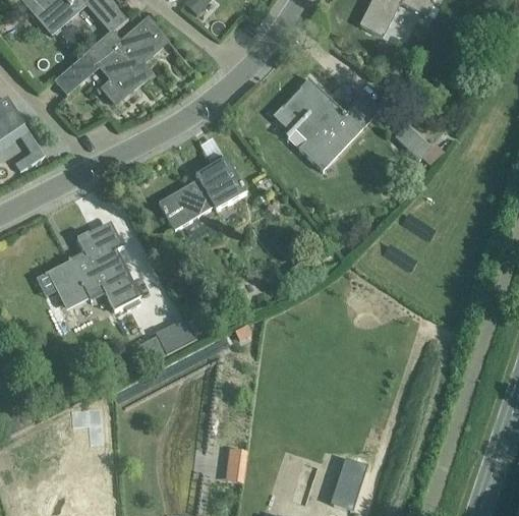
[(24,0),(49,29),(80,1),(109,33),(110,32),(111,33),(126,19),(109,0),(24,0)]
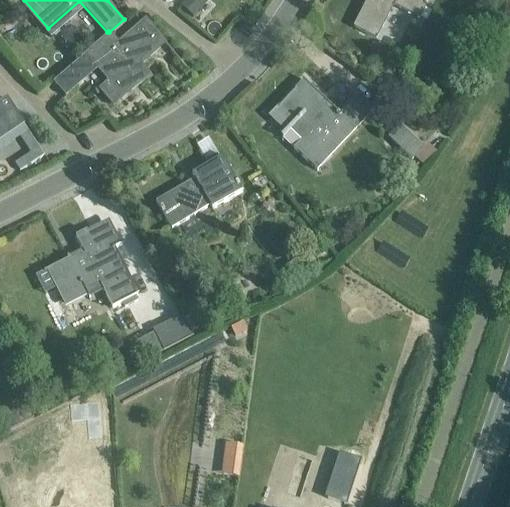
[(215,4),(212,0),(186,0),(196,16),(215,4)]
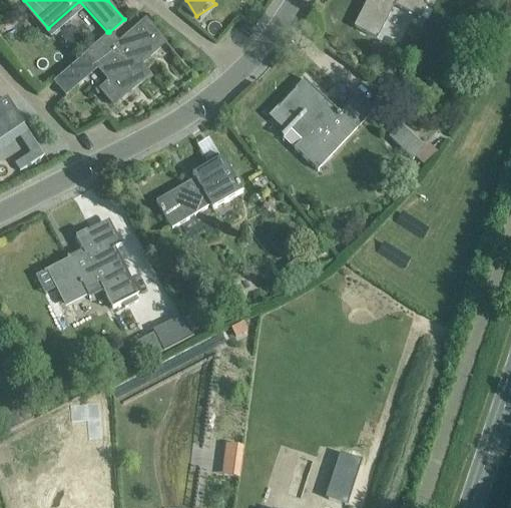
[(420,14),(427,0),(366,0),(355,23),(377,34),(393,1),(420,14)]
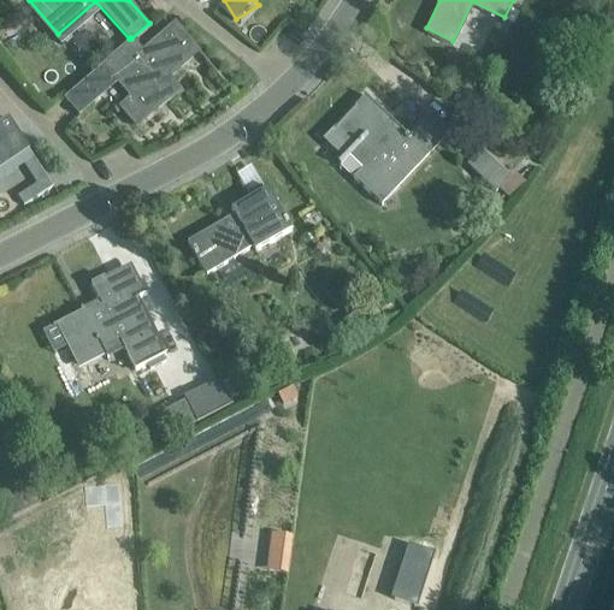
[(129,39),(62,94),(77,112),(117,78),(130,93),(119,102),(135,122),(169,92),(158,80),(196,46),(172,19),(151,39),(151,40),(143,47),(142,46),(140,47),(131,39),(130,37),(129,39)]
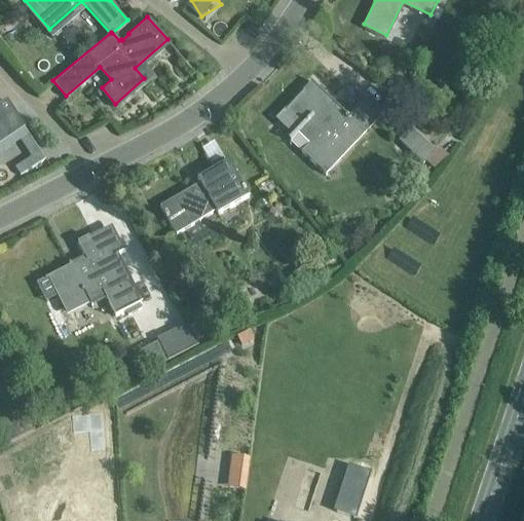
[(303,150),(324,171),(382,110),(368,96),(349,114),(312,79),(281,112),(311,142),(303,150)]
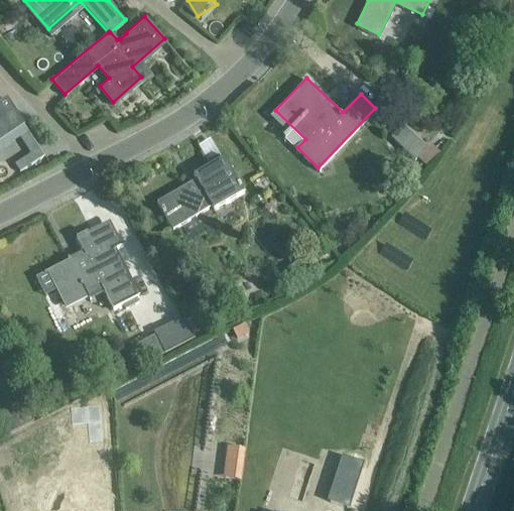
[(0,135),(21,120),(5,97),(0,101),(0,135)]
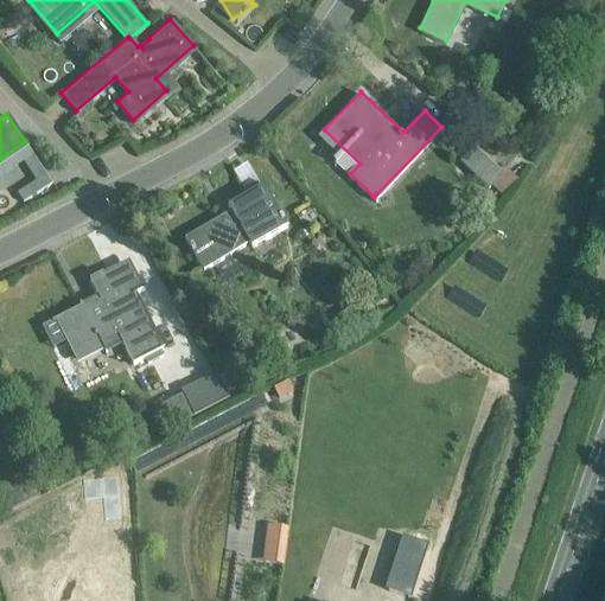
[(460,160),(488,186),(502,173),(473,146),(460,160)]
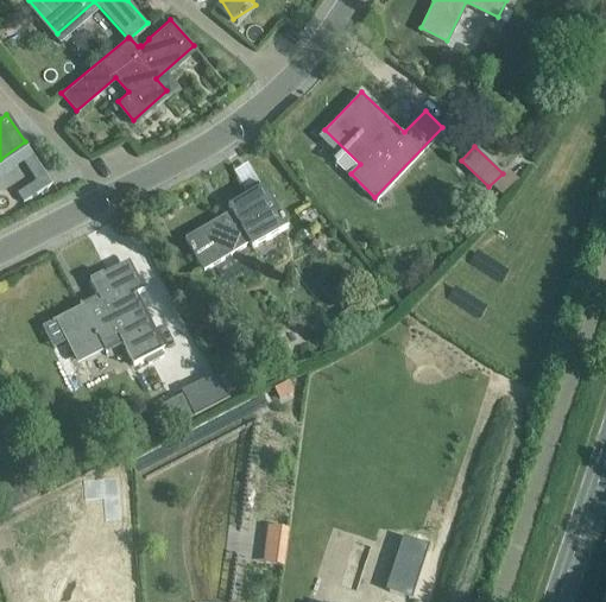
[(253,157),(237,162),(242,181),(258,177),(253,157)]
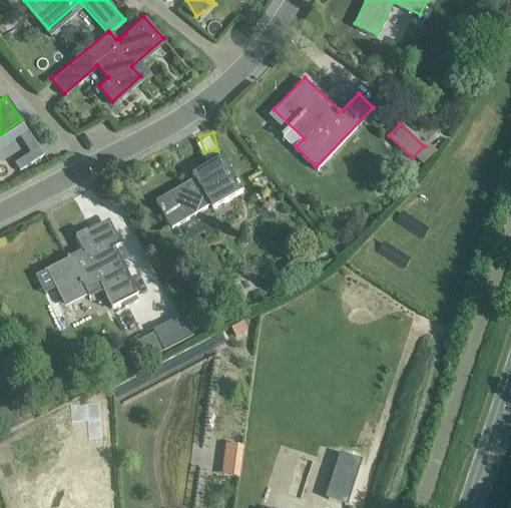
[(211,205),(240,188),(221,155),(193,171),(197,178),(188,183),(187,181),(157,198),(172,224),(210,203),(211,205)]
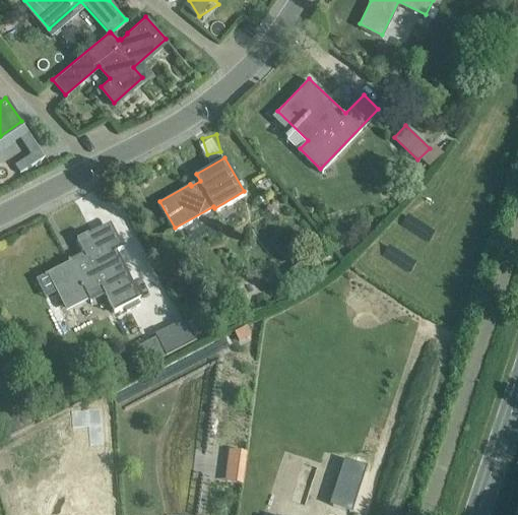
[(46,270),(35,276),(43,293),(54,286),(63,305),(103,285),(113,308),(137,296),(118,256),(114,249),(120,246),(109,223),(89,234),(88,231),(76,237),(85,255),(83,256),(72,261),(70,259),(46,270)]
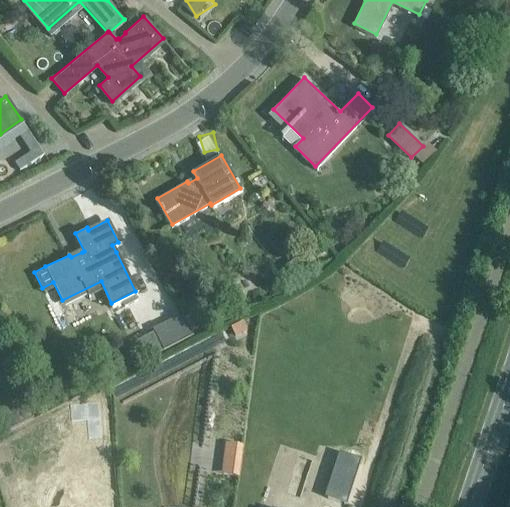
[(152,326),(157,337),(141,345),(147,355),(191,333),(180,312),(152,326)]
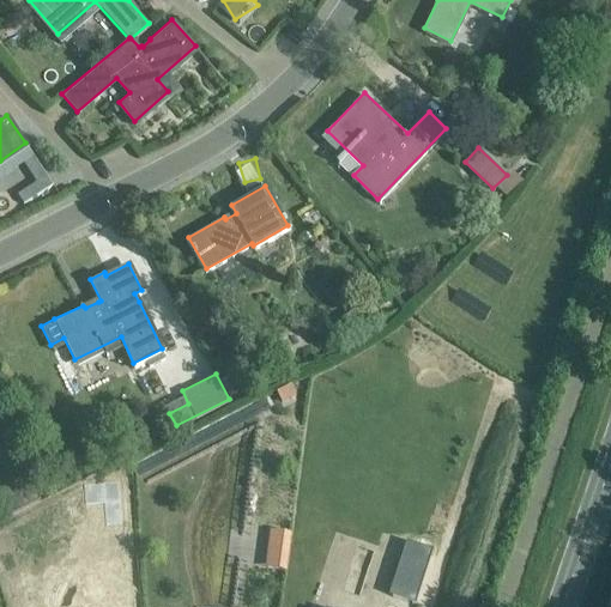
[(265,563),(288,566),(294,528),(271,524),(265,563)]
